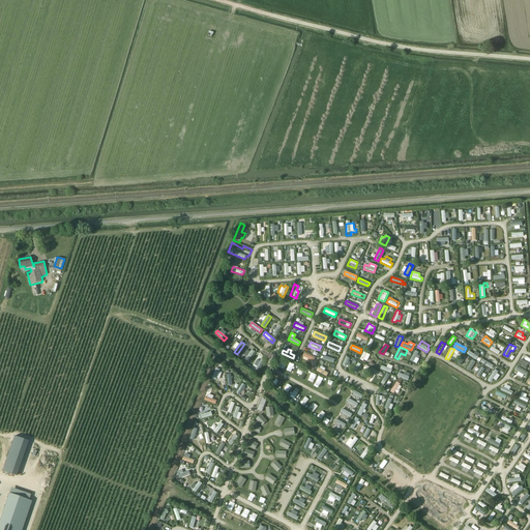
[(474,358),(478,353),(470,349),(467,354),(474,358)]
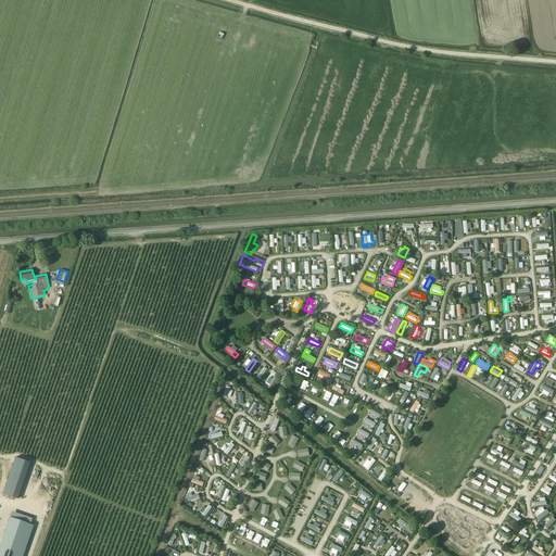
[(340,367),(337,376),(349,381),(351,377),(341,374),(343,368),(340,367)]
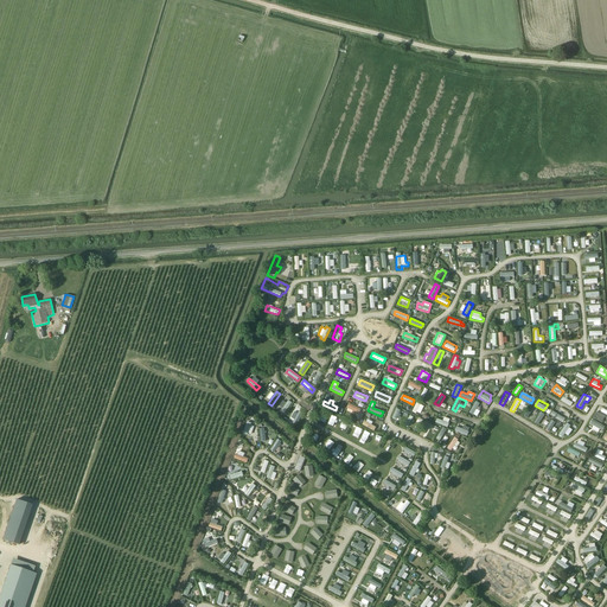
[(292,403),(288,402),(281,413),(285,415),(292,403)]
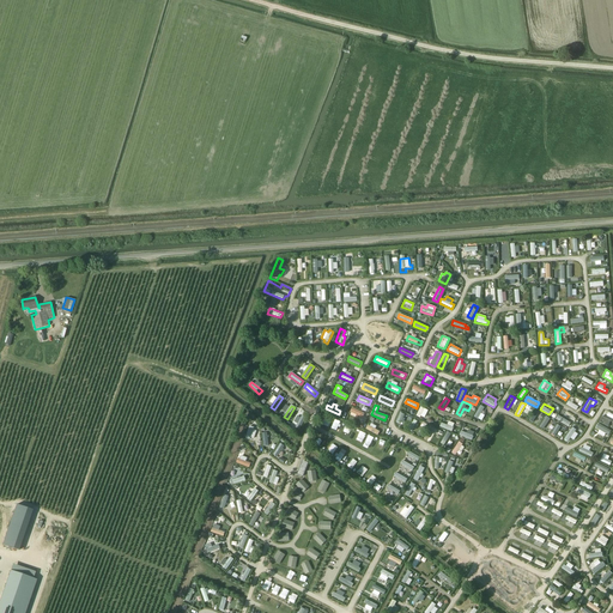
[(420,418),(422,416),(425,418),(429,410),(420,406),(416,416),(420,418)]
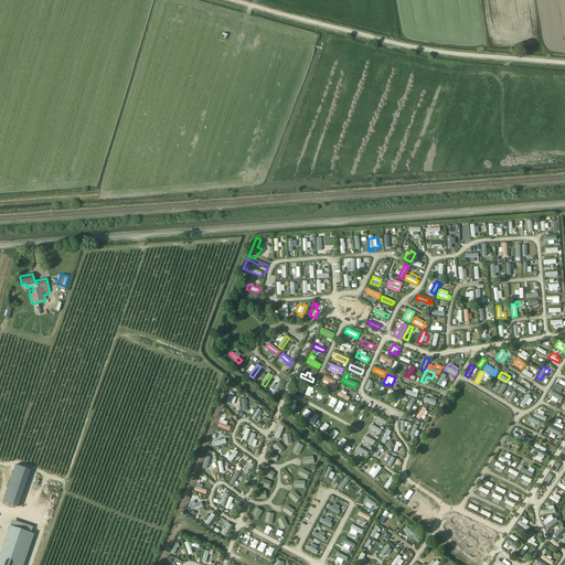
[(322,380),(334,385),(336,381),(324,375),(322,380)]
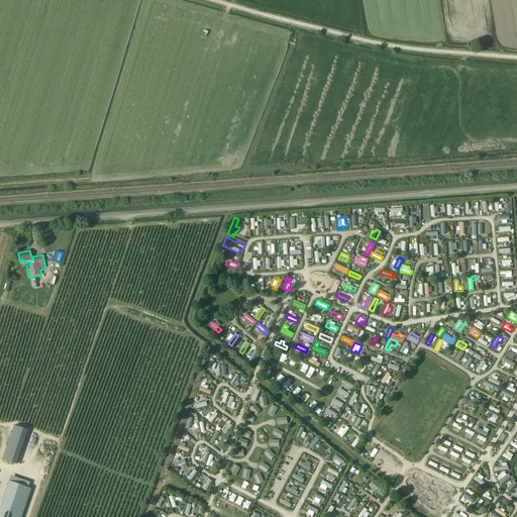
[(448,357),(454,347),(451,345),(445,355),(448,357)]
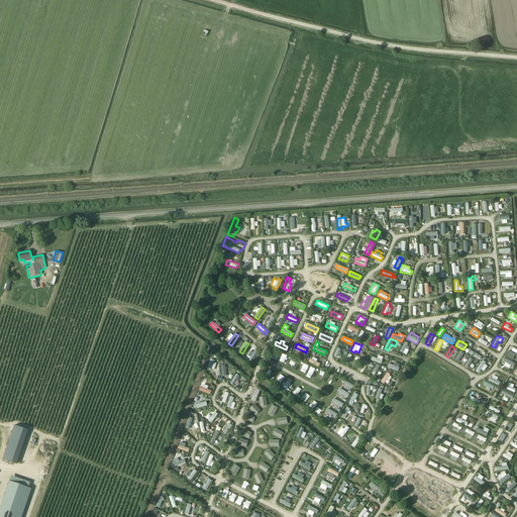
[(478,359),(480,356),(478,354),(480,349),(475,346),(470,354),(478,359)]
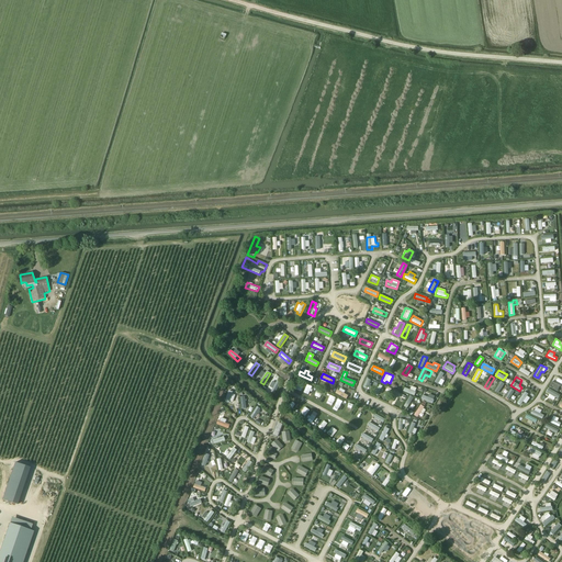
[(363,388),(369,390),(372,382),(367,379),(363,388)]
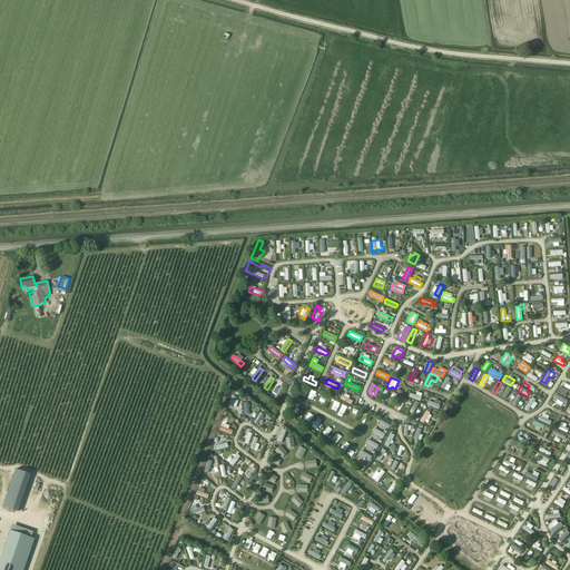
[(286,387),(282,385),(276,397),(281,399),(286,387)]
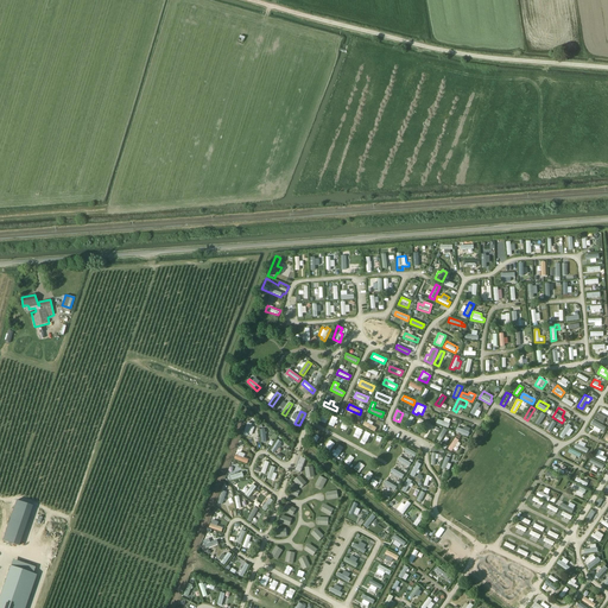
[(534,424),(538,426),(545,416),(542,412),(534,424)]
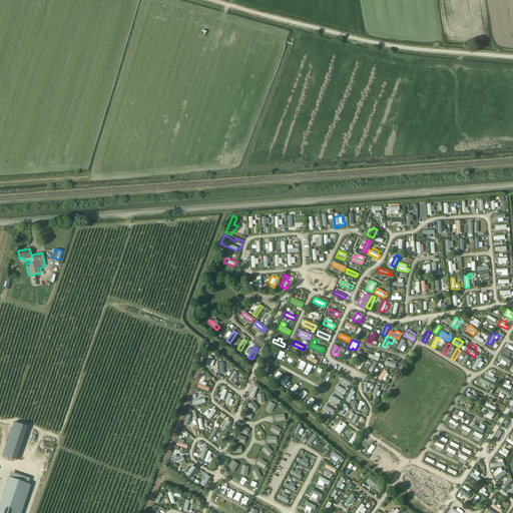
[(509,357),(511,352),(503,348),(500,353),(509,357)]
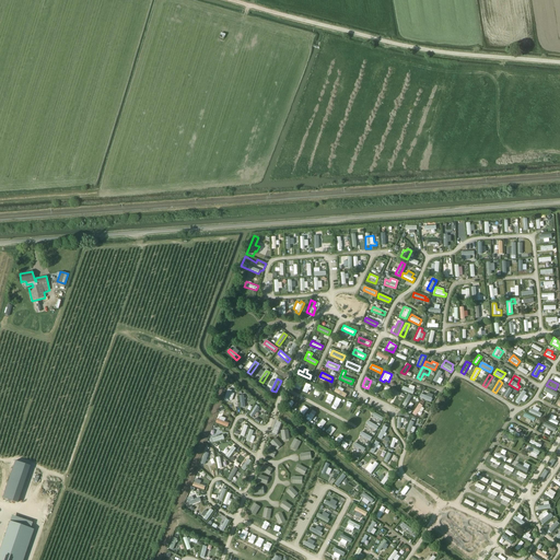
[(401,389),(412,395),(416,387),(411,385),(410,388),(403,385),(401,389)]
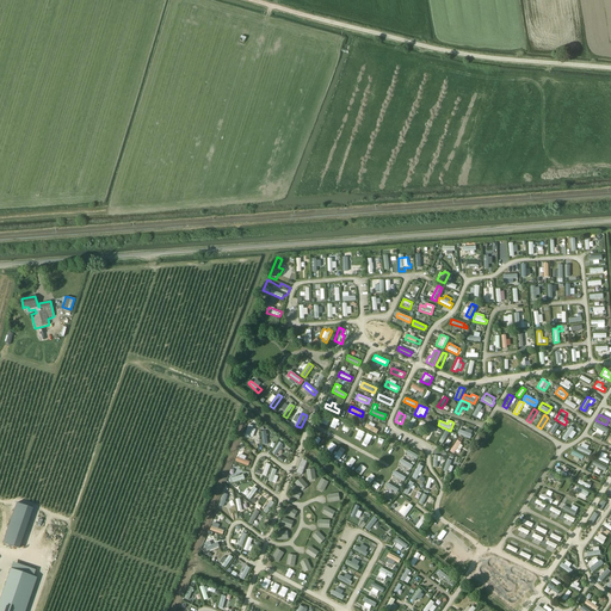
[(555,421),(549,433),(554,436),(560,424),(555,421)]
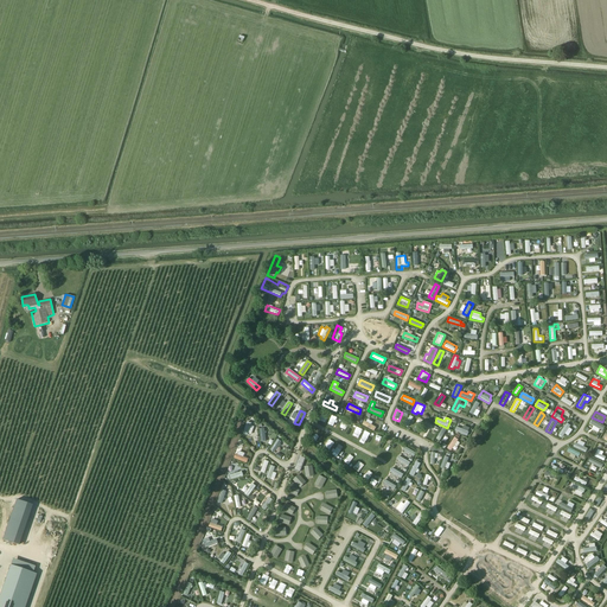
[(374,430),(376,427),(364,421),(362,425),(374,430)]
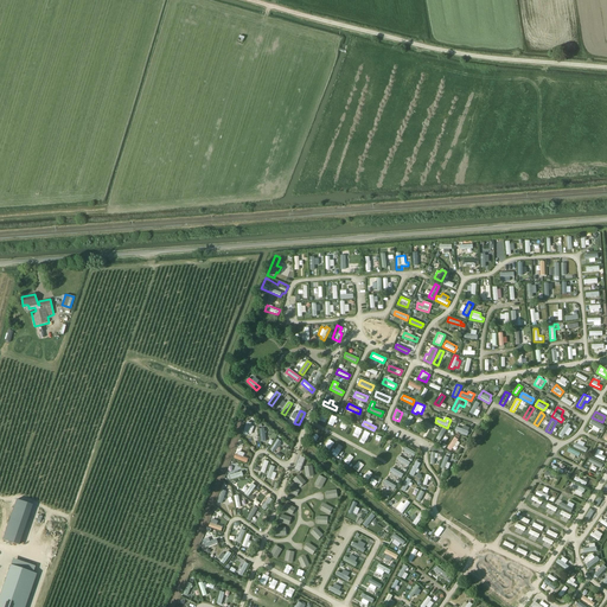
[(457,426),(454,430),(466,436),(468,432),(457,426)]
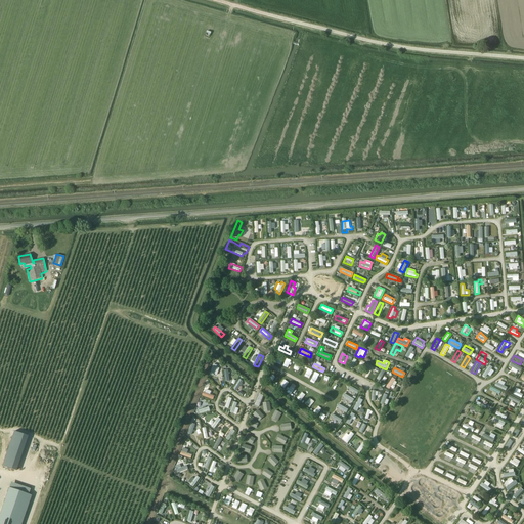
[(481,376),(484,379),(490,369),(486,367),(481,376)]
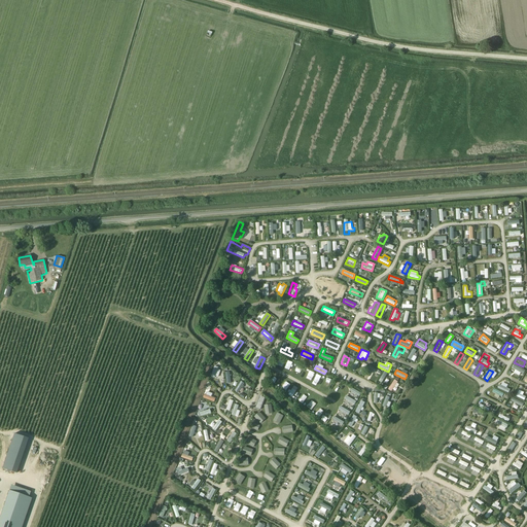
[(383,373),(378,380),(381,382),(386,375),(383,373)]
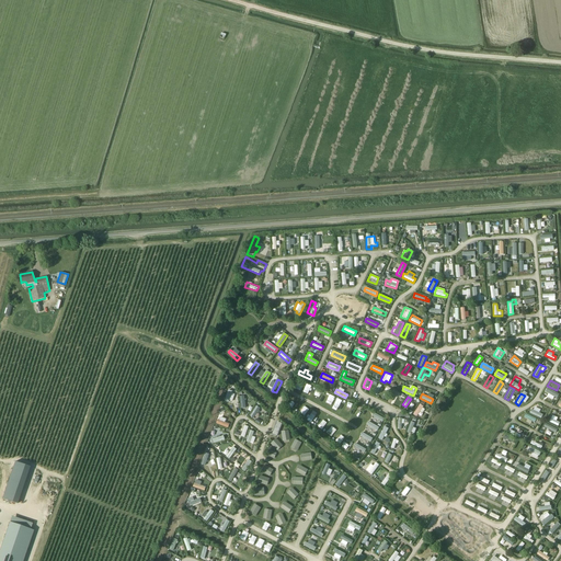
[(350,402),(344,410),(351,413),(355,405),(350,402)]
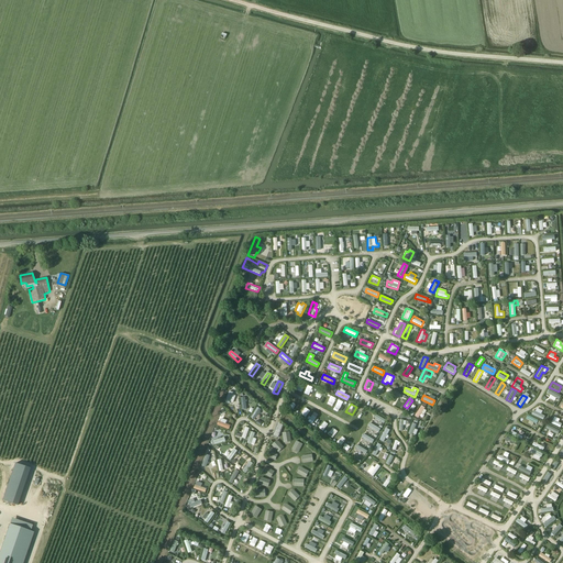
[(415,416),(418,418),(426,408),(421,405),(415,416)]
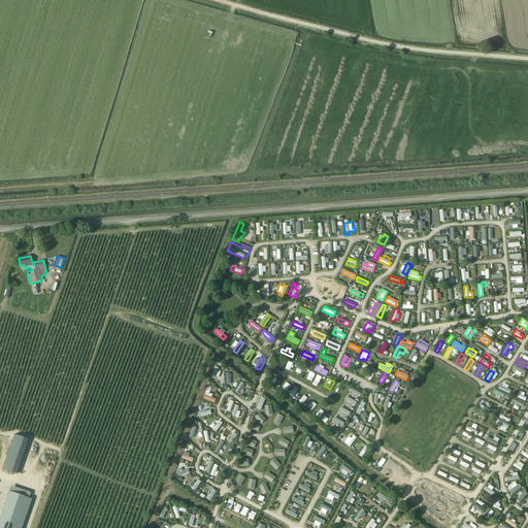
[(501,387),(499,386),(498,389),(506,393),(509,387),(503,384),(501,387)]
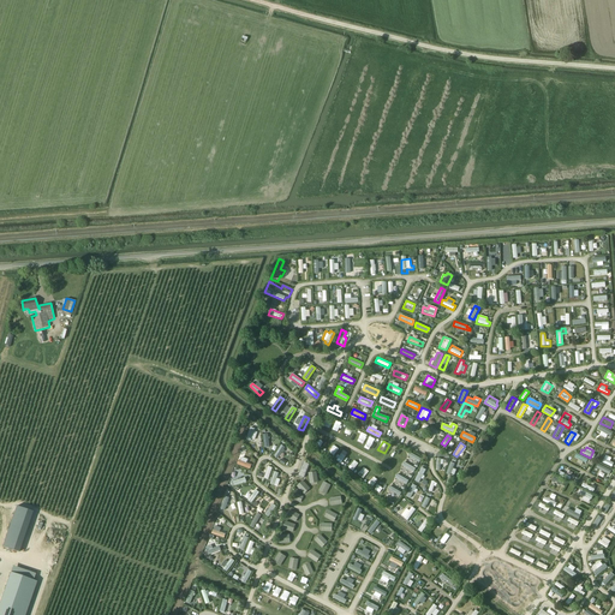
[(586,463),(587,459),(575,453),(574,458),(586,463)]
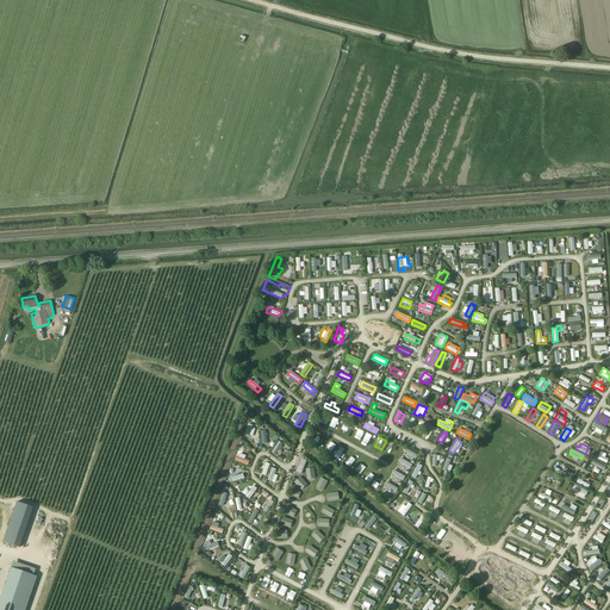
[(609,459),(605,458),(607,454),(601,452),(597,459),(607,464),(609,459)]
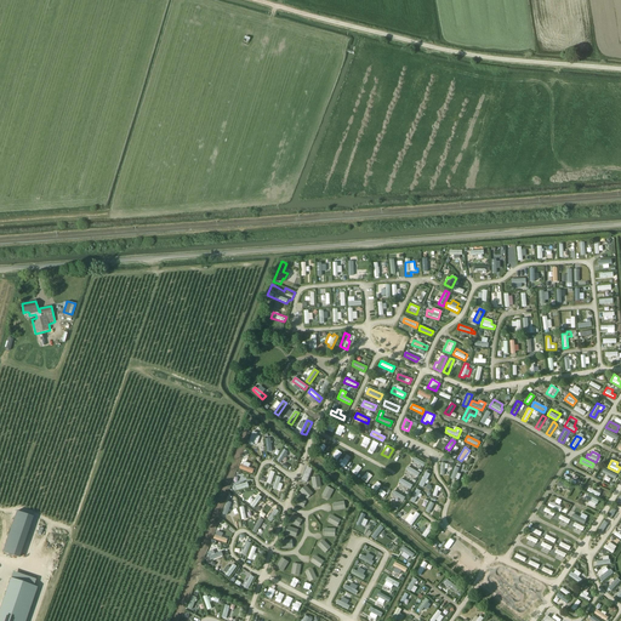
[(445,469),(453,469),(453,463),(440,462),(439,474),(445,476),(445,469)]
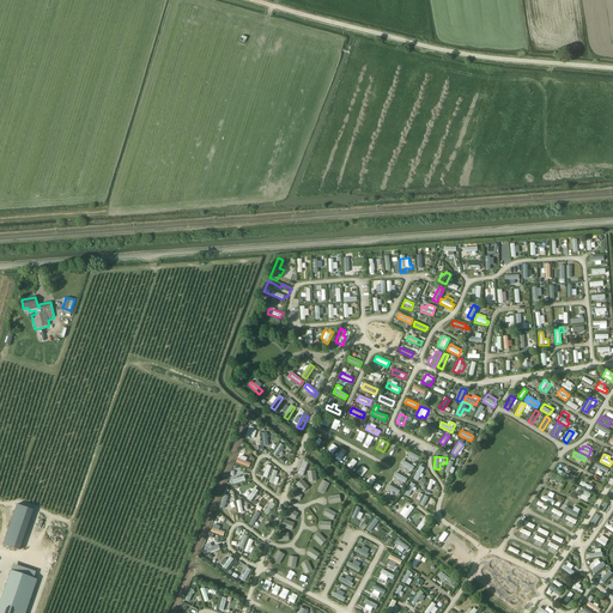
[(400,465),(412,471),(414,467),(402,460),(400,465)]
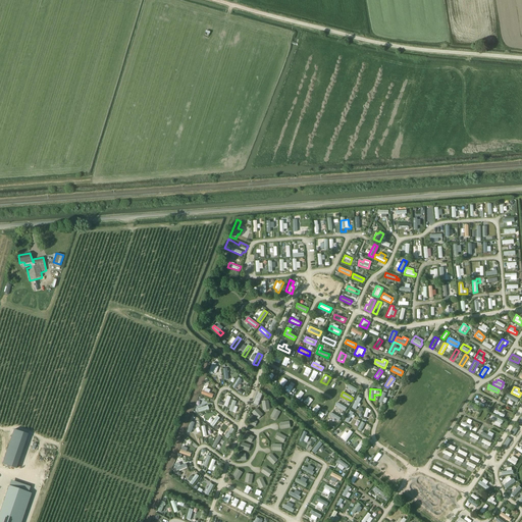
[(382,404),(382,402),(386,403),(387,399),(384,399),(386,393),(381,392),(378,403),(382,404)]
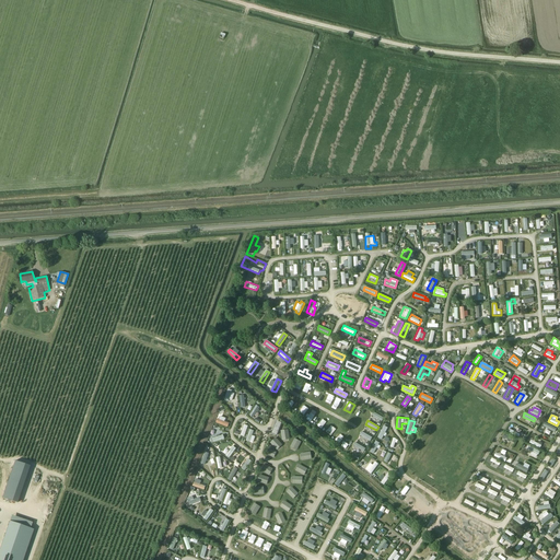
[(555,432),(557,429),(545,422),(543,426),(555,432)]
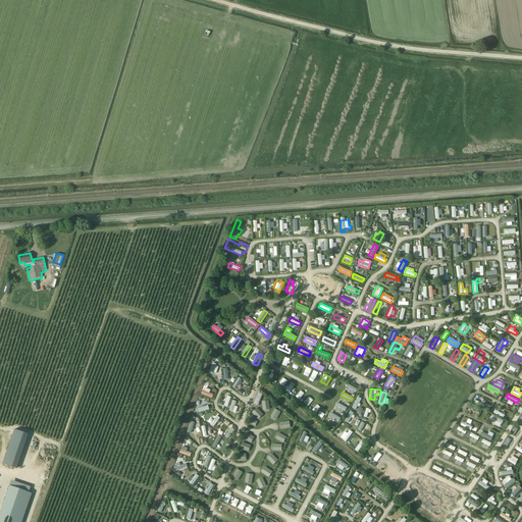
[(309,397),(304,403),(308,406),(313,400),(309,397)]
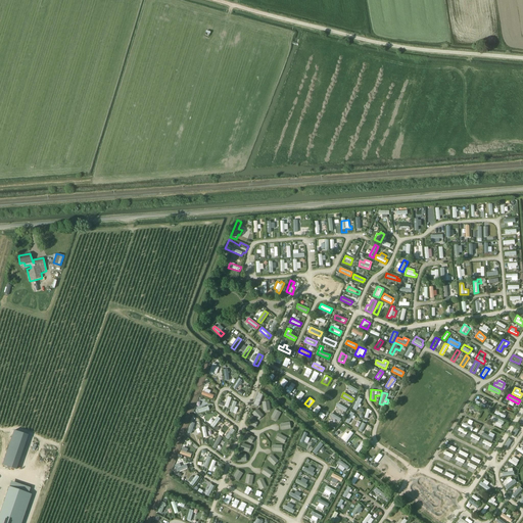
[(479,398),(478,401),(475,399),(473,403),(484,409),(485,406),(483,405),(484,400),(479,398)]
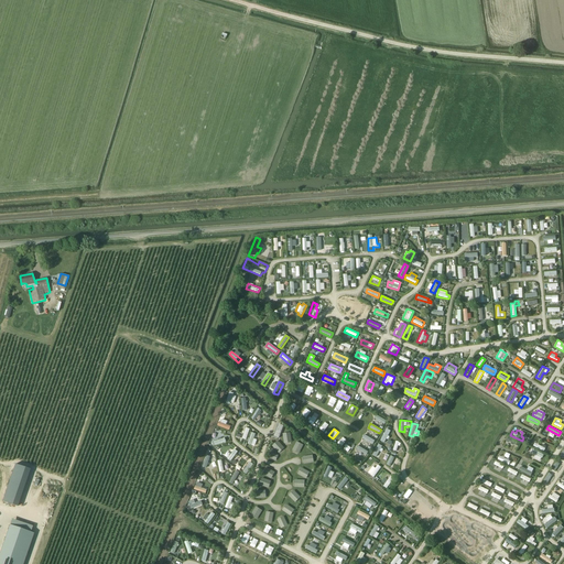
[(291,433),(282,434),(283,443),(292,442),(291,433)]
